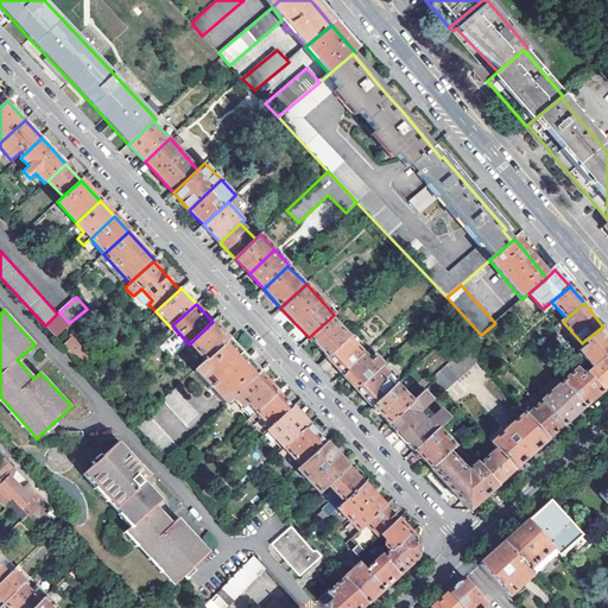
[(309,337),(327,358),(349,337),(331,317),(309,337)]
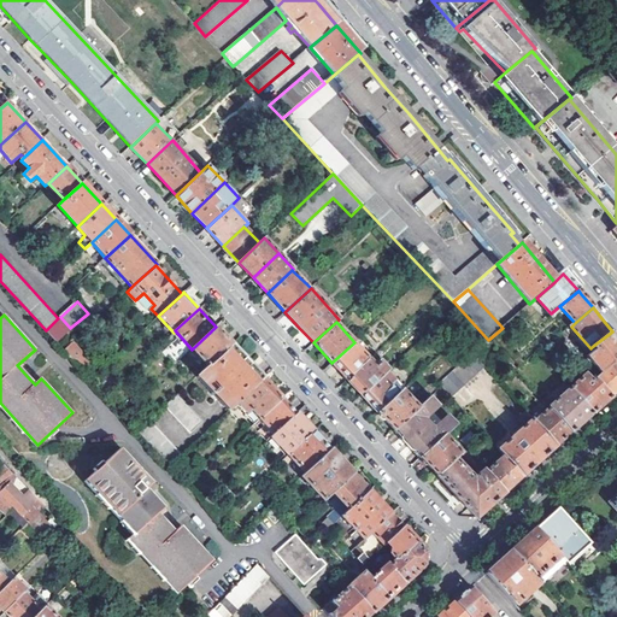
[(192,350),(207,366),(231,344),(216,327),(192,350)]
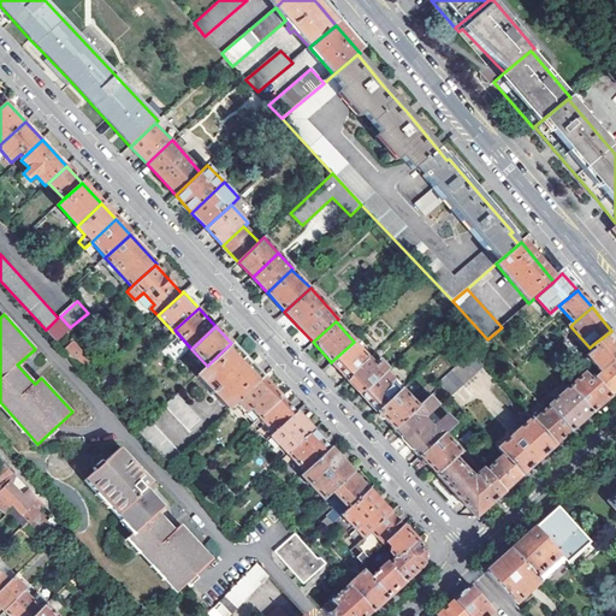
[(594,348),(586,355),(599,372),(615,357),(615,336),(614,333),(611,331),(592,345),(594,348)]
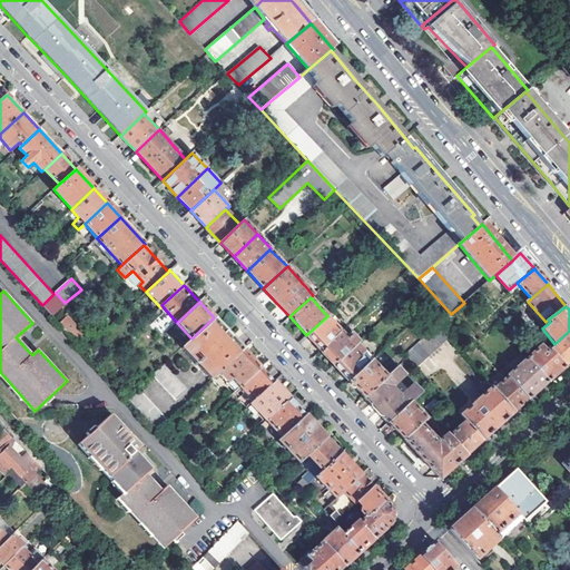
[(59,323),(72,338),(80,331),(67,316),(59,323)]
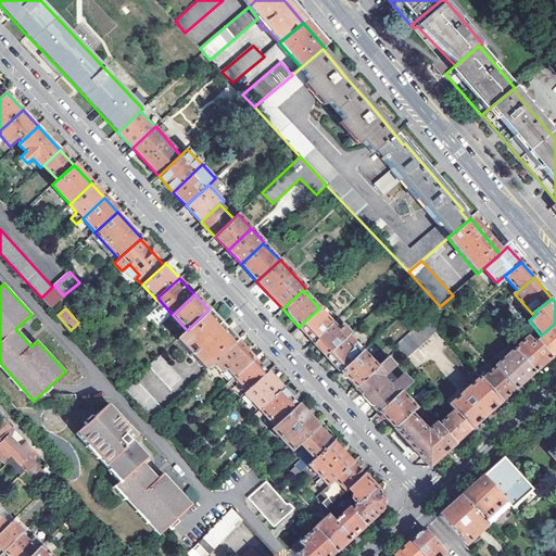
[(299,327),(313,341),(333,323),(319,308),(299,327)]
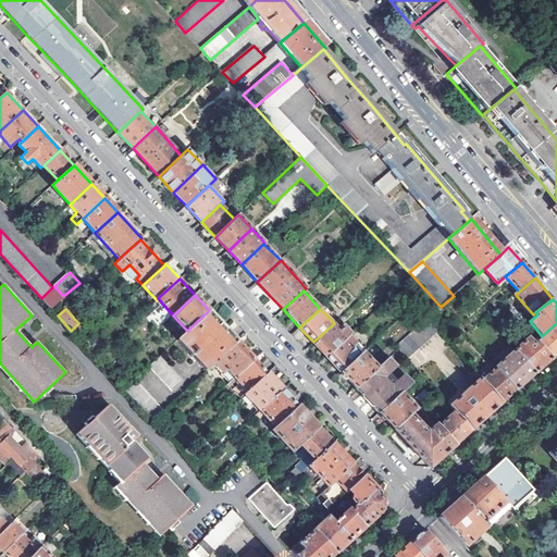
[(187,331),(181,336),(195,351),(190,355),(195,359),(198,356),(210,367),(215,363),(238,342),(230,332),(226,329),(209,310),(187,331)]
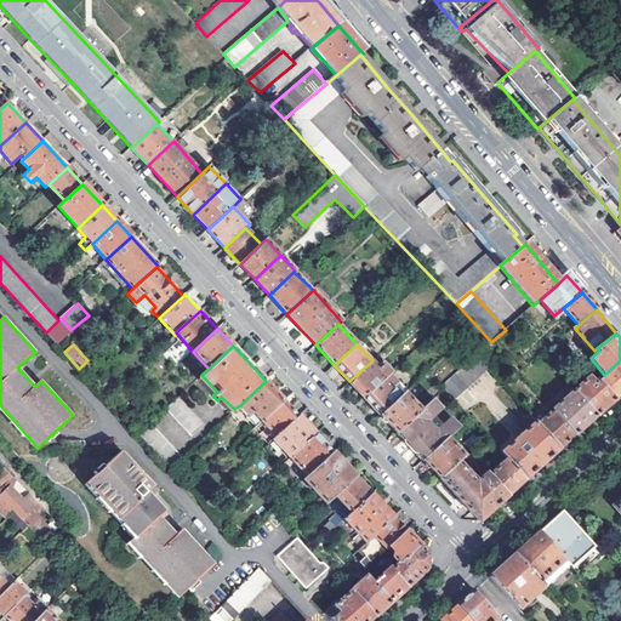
[(477,357),(443,386),(455,398),(488,368),(477,357)]
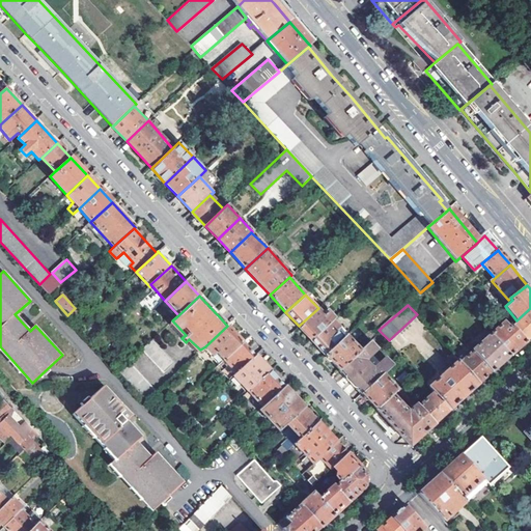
[(299,326),(311,339),(333,319),(335,317),(325,306),(320,309),(319,307),(318,308),(299,326)]
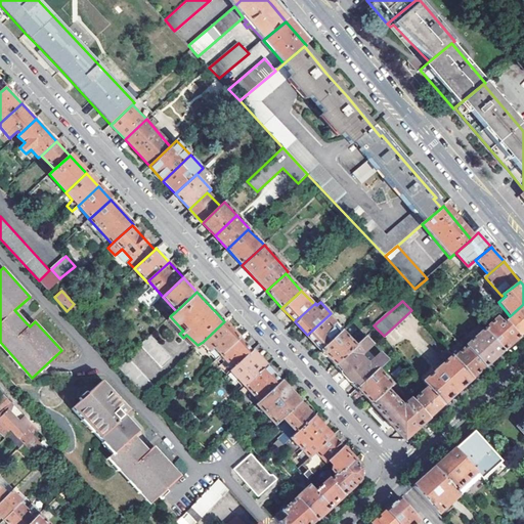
[(523,304),(510,316),(505,320),(506,322),(519,337),(523,332),(523,304)]
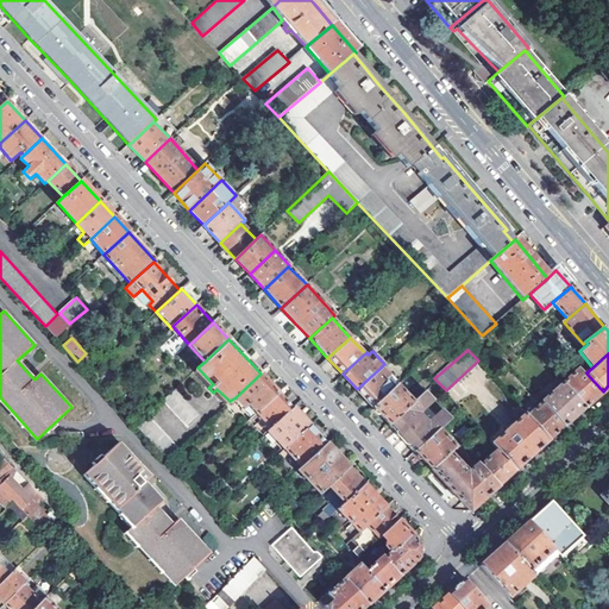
[(357,389),(374,407),(394,388),(384,378),(389,374),(382,366),(357,389)]
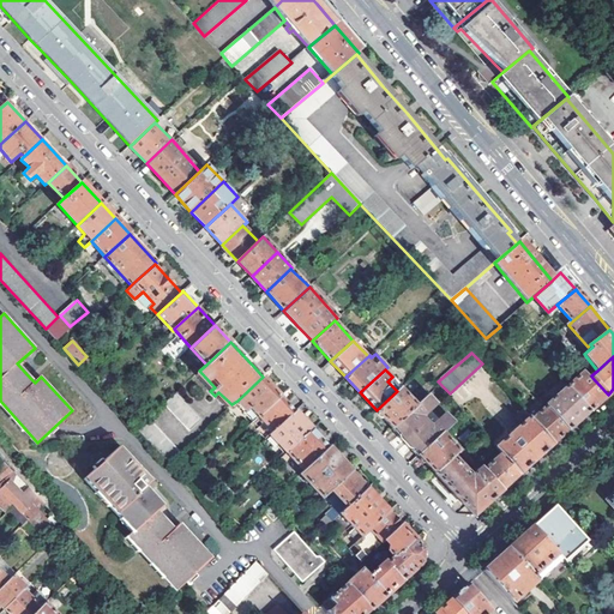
[(590,380),(583,372),(567,385),(590,410),(595,407),(608,395),(593,378),(590,380)]
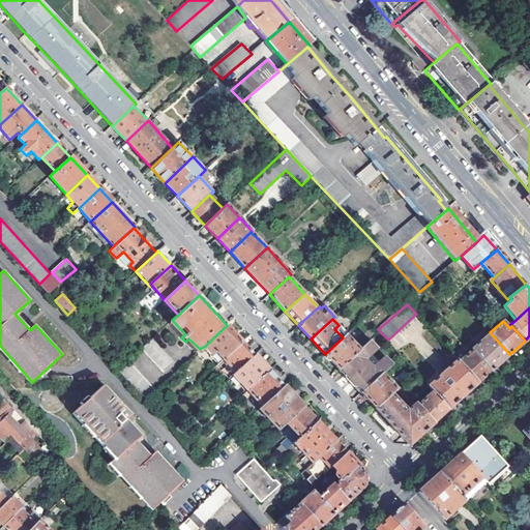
[(210,355),(218,364),(224,359),(242,342),(227,325),(205,346),(212,353),(210,355)]
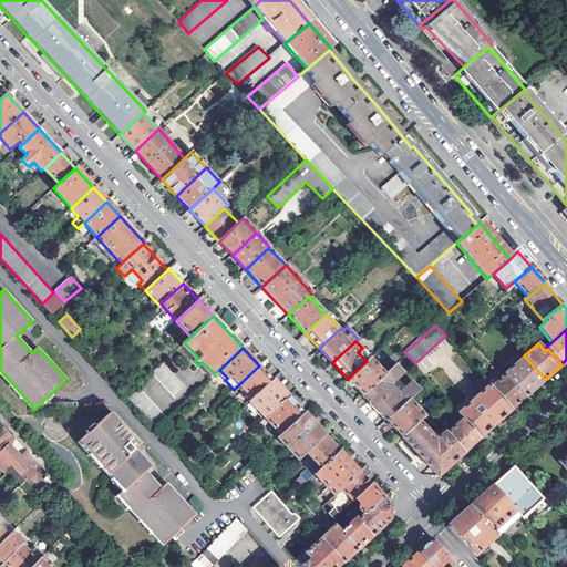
[(524,356),(505,373),(505,374),(526,397),(535,389),(545,379),(524,356)]
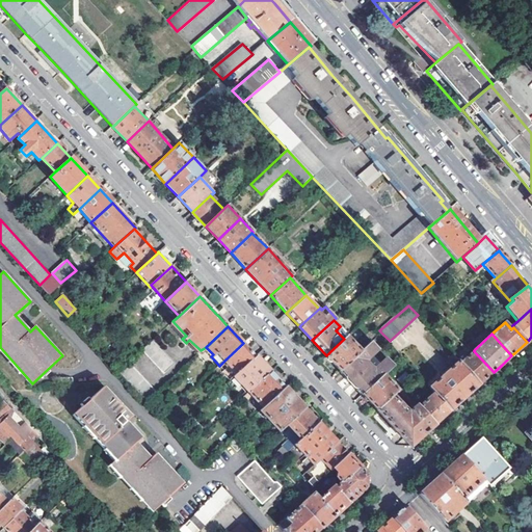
[(361,351),(347,336),(344,339),(326,355),(340,371),(361,351)]
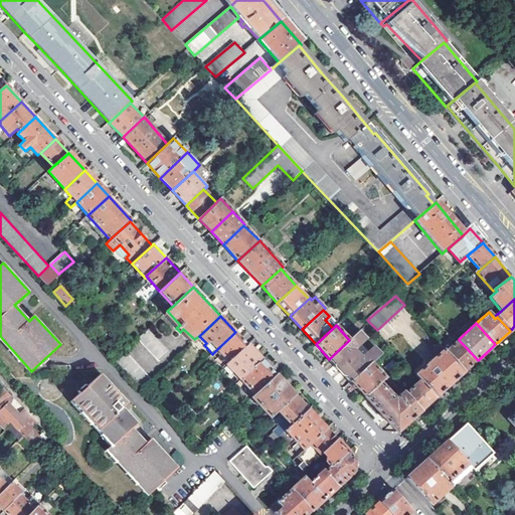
[(149,328),(138,339),(158,361),(169,351),(149,328)]
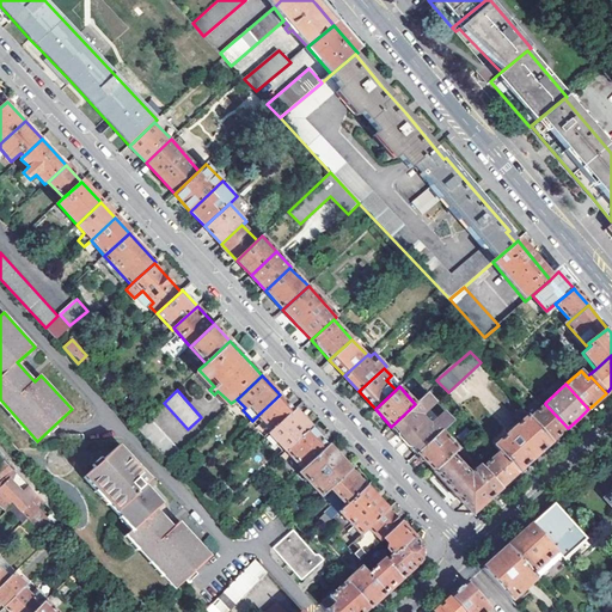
[(435,402),(428,393),(415,404),(391,427),(417,454),(441,432),(453,420),(445,411),(433,422),(428,423),(423,418),(423,414),(435,402)]
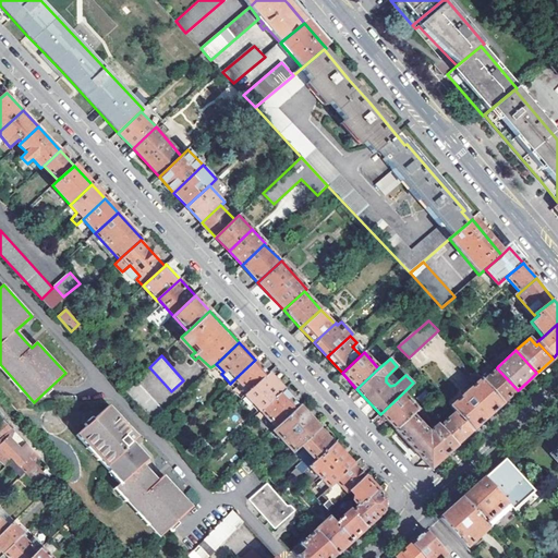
[(242,386),(243,385),(250,391),(268,374),(255,360),(235,378),(242,386)]
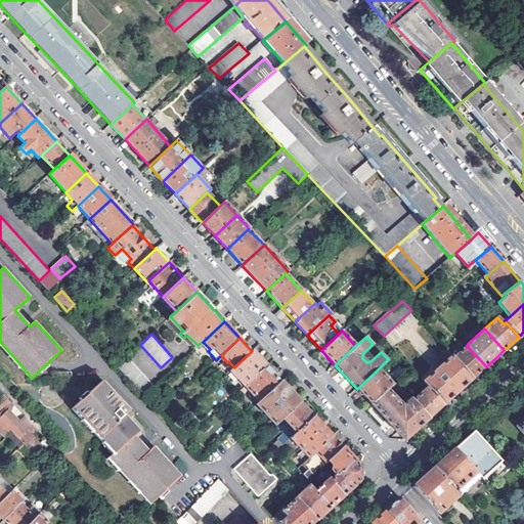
[(486,366),(467,346),(453,358),(472,379),(483,369),(486,366)]
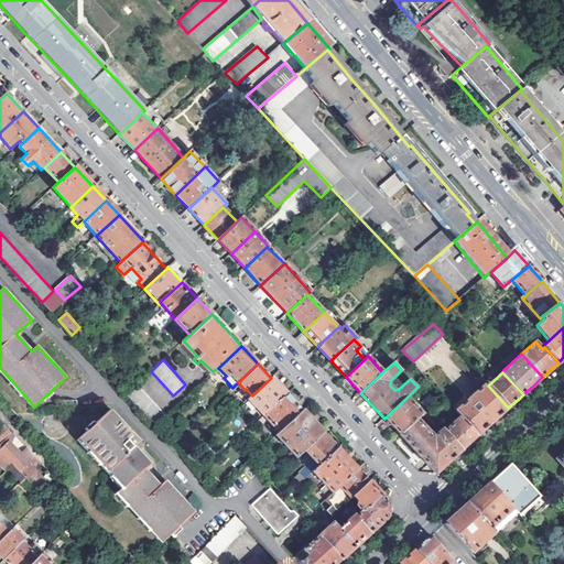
[(479,389),(456,411),(461,416),(478,435),(494,421),(508,408),(488,386),(479,376),(474,381),(479,389)]
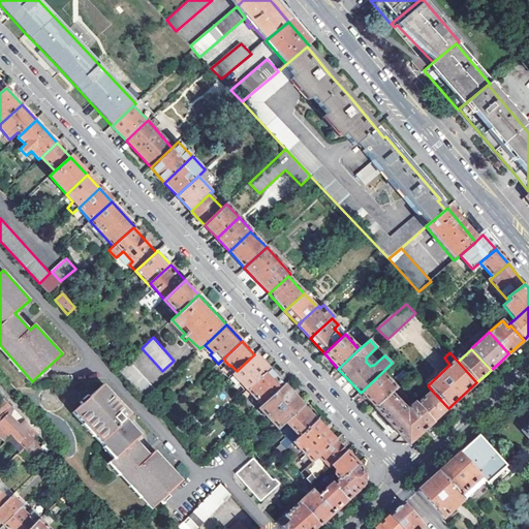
[(237,371),(232,375),(247,391),(269,370),(254,354),(237,371)]
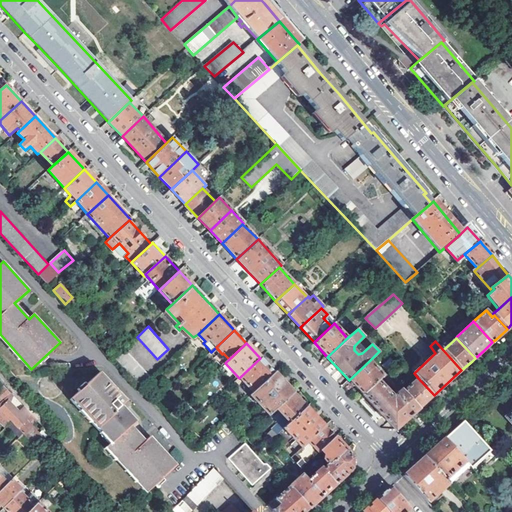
[(124,348),(114,358),(140,387),(150,377),(124,348)]
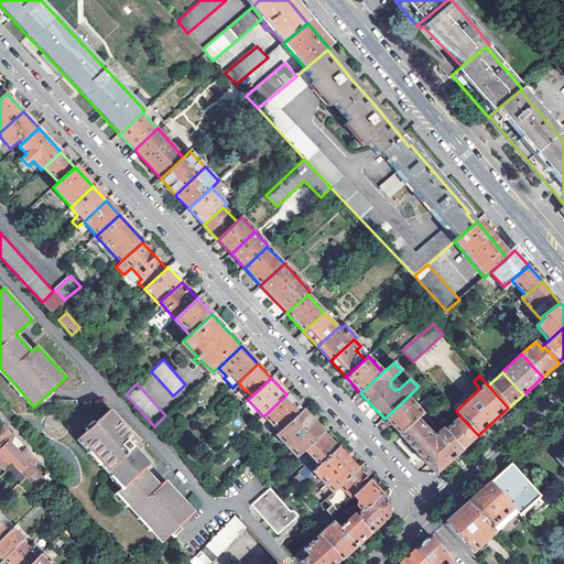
[(286,394),(263,416),(279,434),(303,412),(286,394)]
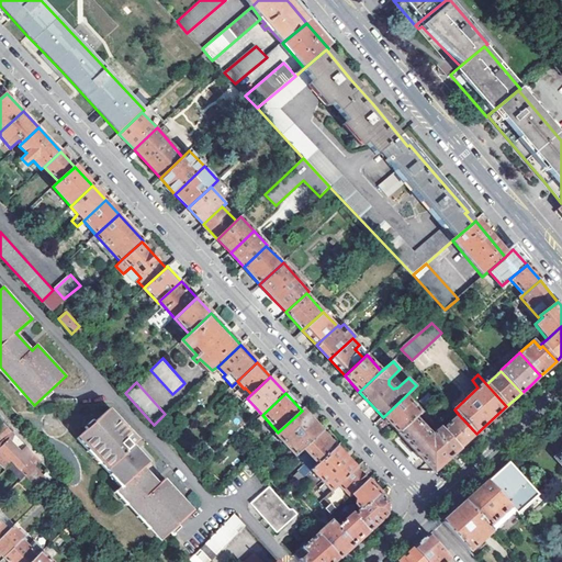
[(405,396),(383,417),(398,434),(415,417),(420,413),(405,396)]
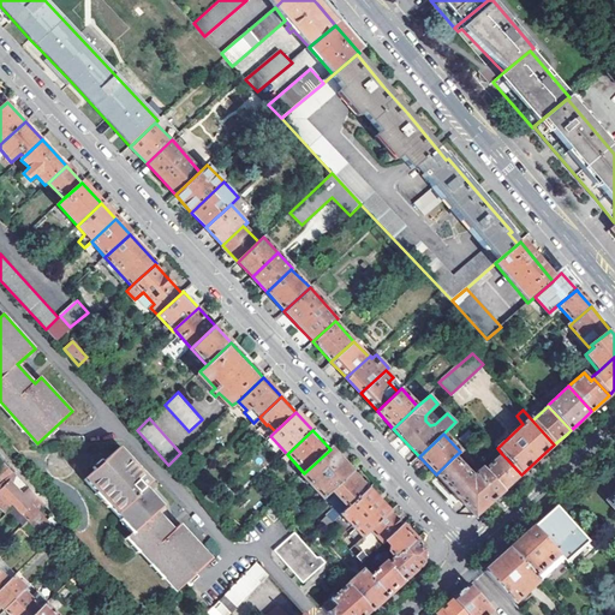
[(174,589),(210,556),(179,523),(173,529),(169,525),(156,511),(162,505),(153,494),(145,485),(150,479),(119,445),(84,477),(131,530),(126,535),(174,589)]
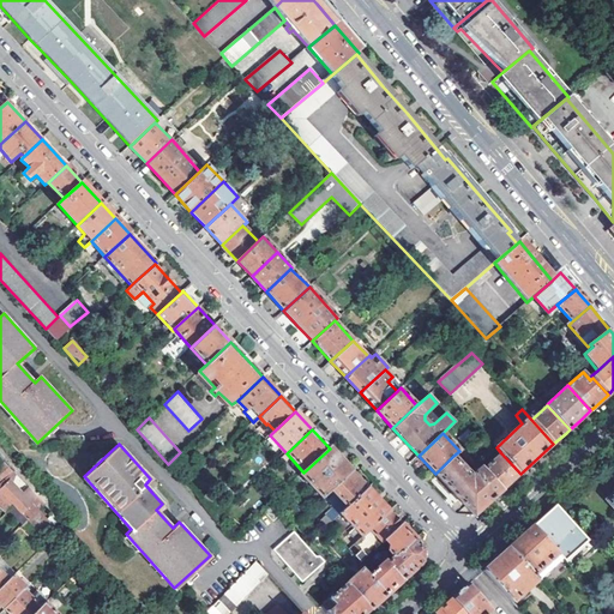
[(301,475),(323,499),(331,491),(351,473),(330,449),(304,473),(301,475)]
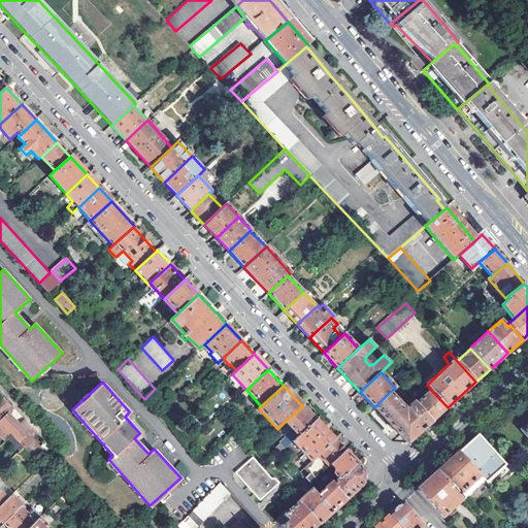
[(448,407),(431,390),(416,404),(431,422),(444,410),(448,407)]
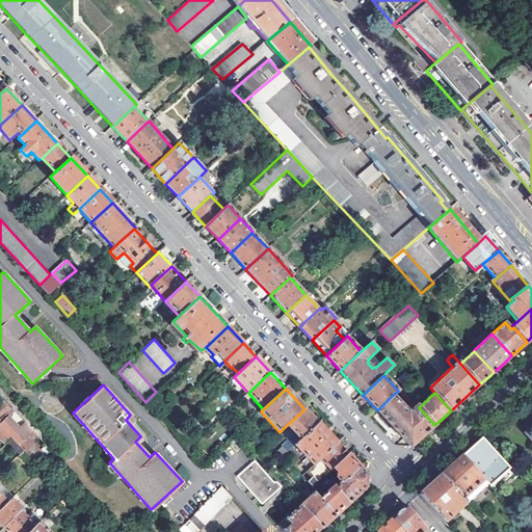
[(377,410),(410,447),(431,428),(434,425),(419,407),(417,404),(408,413),(393,395),(377,410)]
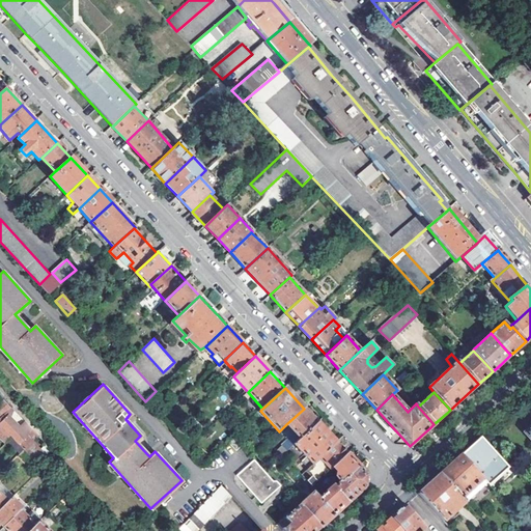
[(0,404),(0,419),(11,410),(4,400),(0,404)]
